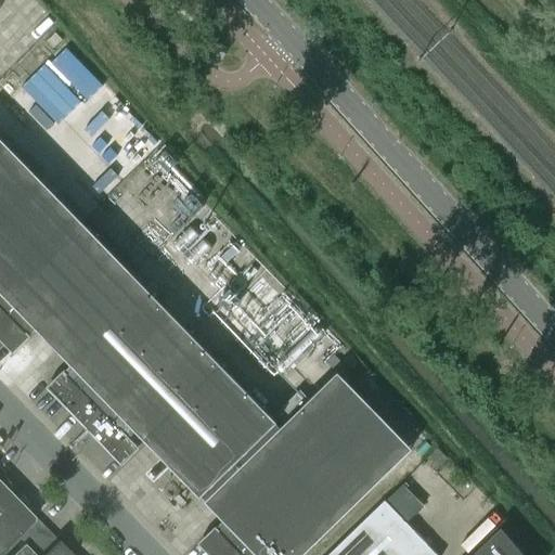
[(138,428),(207,499),(283,427),(222,364),(120,260),(0,136),(0,335),(4,339),(14,349),(38,325),(75,363),(61,377),(50,387),(121,461),(137,448),(139,444),(130,436),(138,428)]
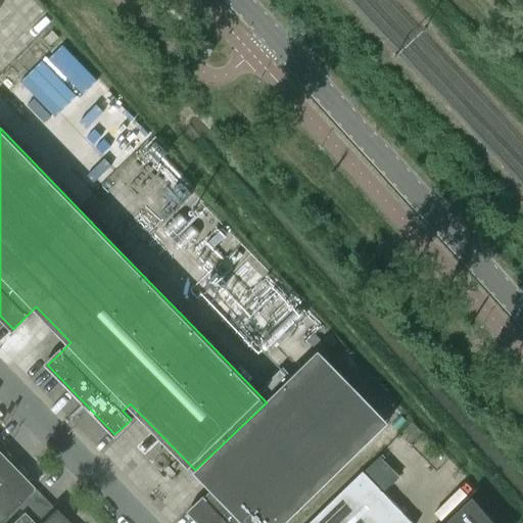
[(284,522),(388,422),(319,351),(267,402),(195,470),(212,487),(189,511),(201,522),(284,522)]
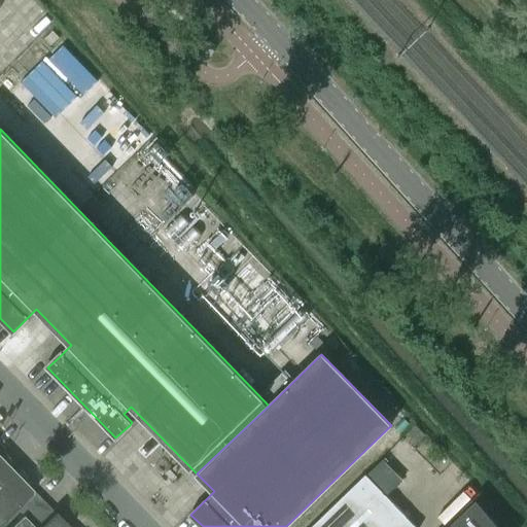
[(53,381),(44,389),(84,432),(94,424),(53,381)]
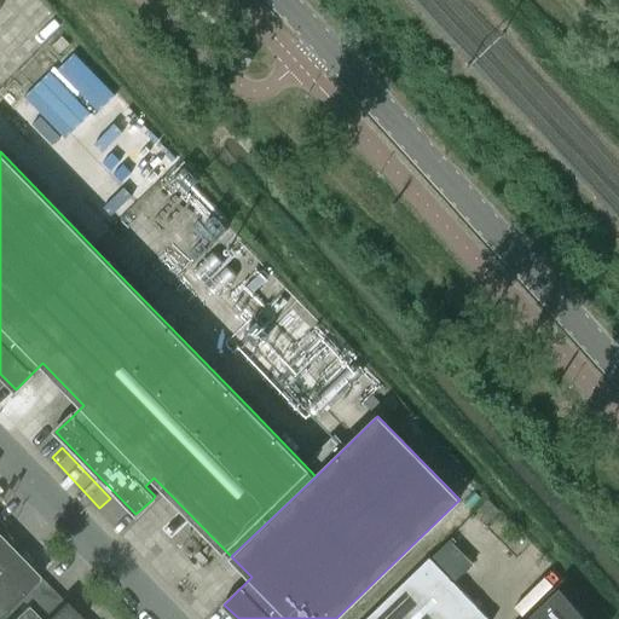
[(0,615),(40,578),(0,537),(0,534),(3,533),(3,526),(0,522),(0,615)]
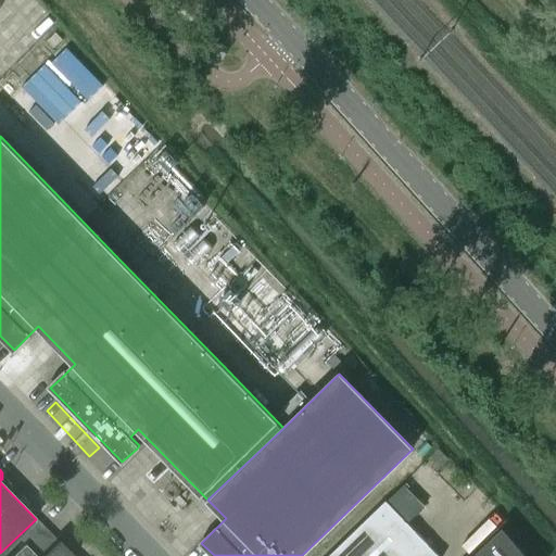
[(329,555),(439,555),(386,502),(329,555)]
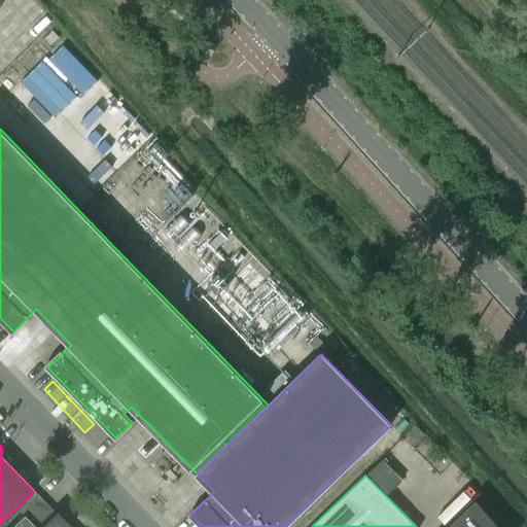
[(41,498),(23,516),(34,526),(40,526),(56,513),(41,498)]
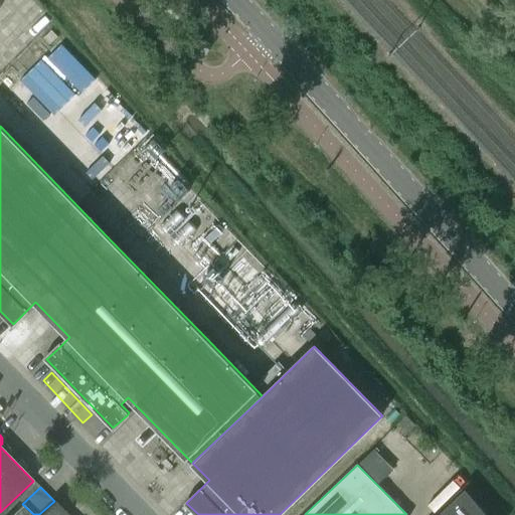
[(488,514),(466,488),(450,504),(459,514),(488,514)]
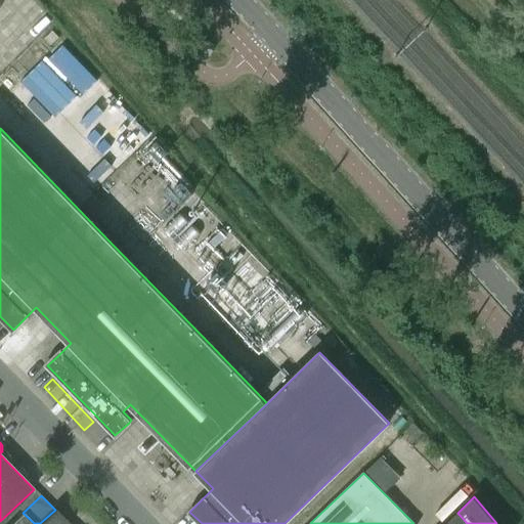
[(34,523),(23,513),(10,523),(69,523),(55,510),(40,523),(34,523)]
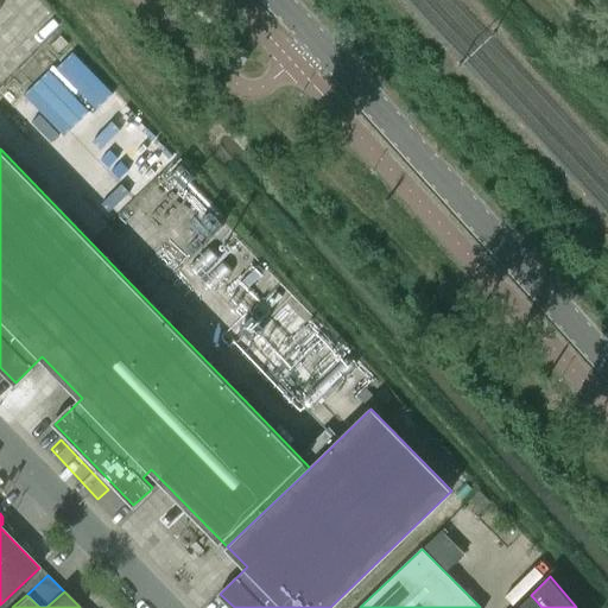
[(542,607),(531,595),(517,607),(542,607)]
